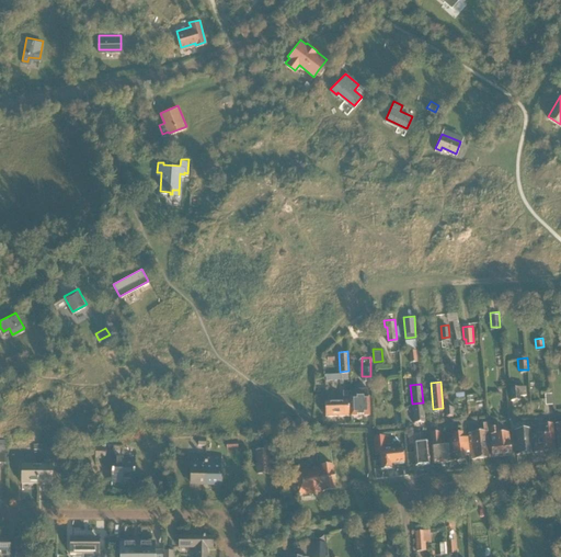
[(525,384),(510,386),(511,398),(521,397),(519,393),(526,393),(525,384)]
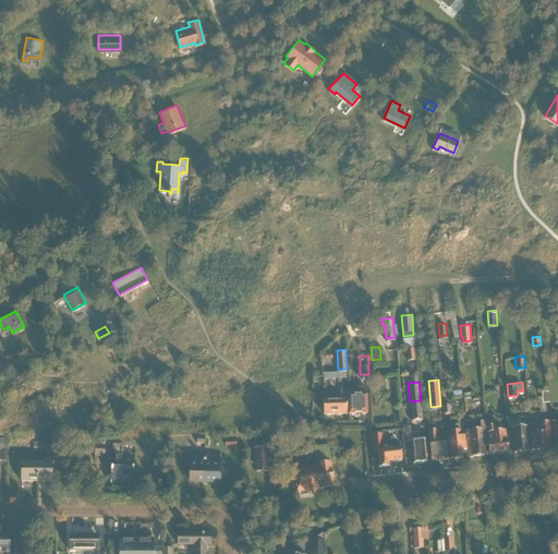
[(358,386),(358,393),(349,393),(349,411),(367,410),(366,393),(365,393),(365,385),(358,386)]
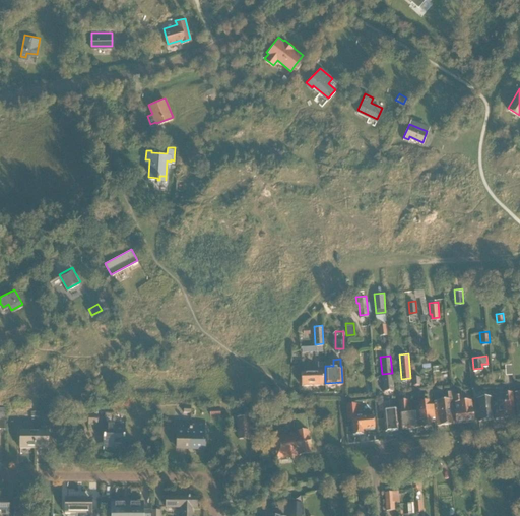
[(323,383),(323,369),(324,369),(323,360),(318,360),(318,369),(302,370),(302,383),(323,383)]
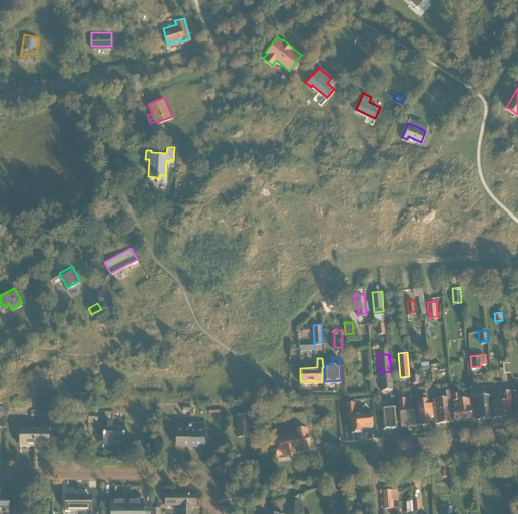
[(392,388),(391,371),(380,372),(381,388),(392,388)]
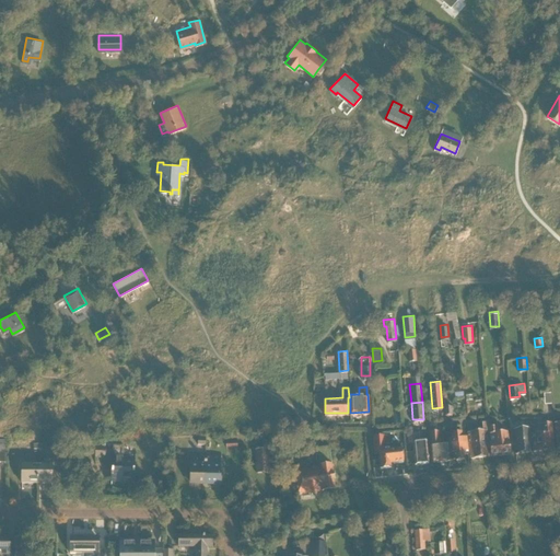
[(467,429),(468,442),(469,455),(490,453),(489,440),(487,427),(488,427),(488,419),(481,419),(482,428),(467,429)]
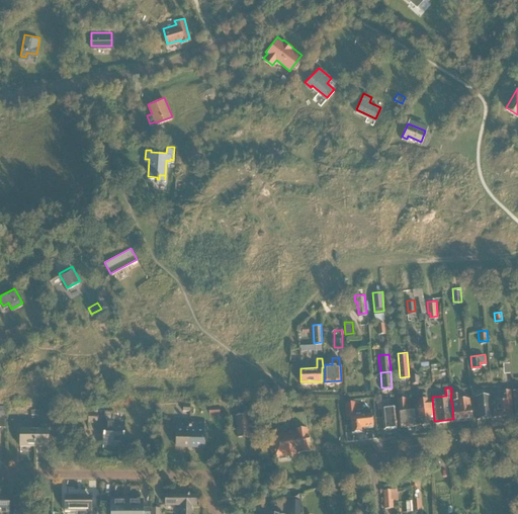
[(503,397),(492,398),(494,415),(512,413),(510,389),(503,389),(503,397)]
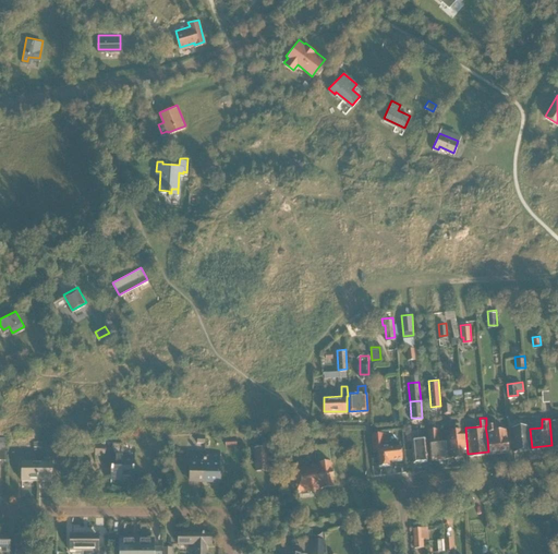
[(488,429),(487,429),(489,452),(508,449),(507,436),(506,426),(496,428),(495,422),(487,422),(488,429)]
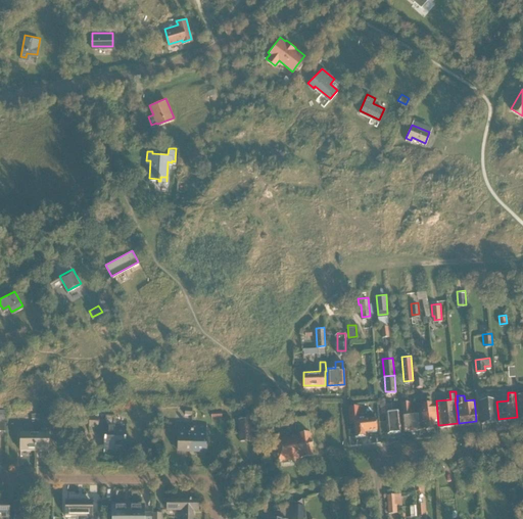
[(481,421),(497,419),(495,397),(480,399),(480,402),(477,403),(478,412),(480,412),(481,421)]
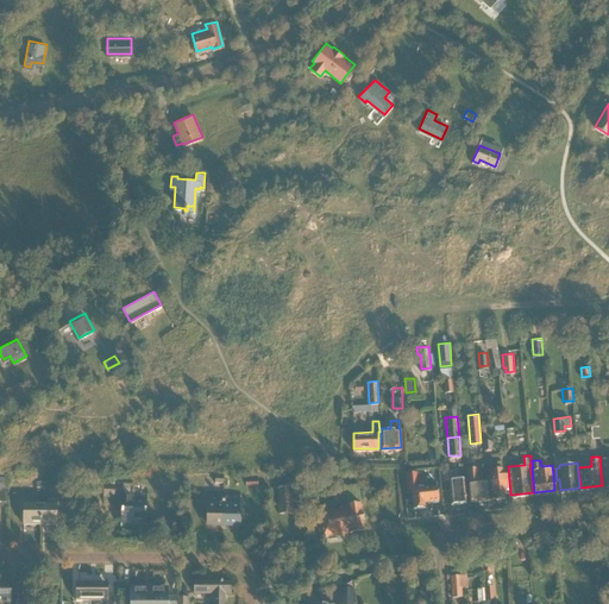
[(488,497),(485,478),(478,479),(477,465),(468,466),(469,480),(471,499),(488,497)]
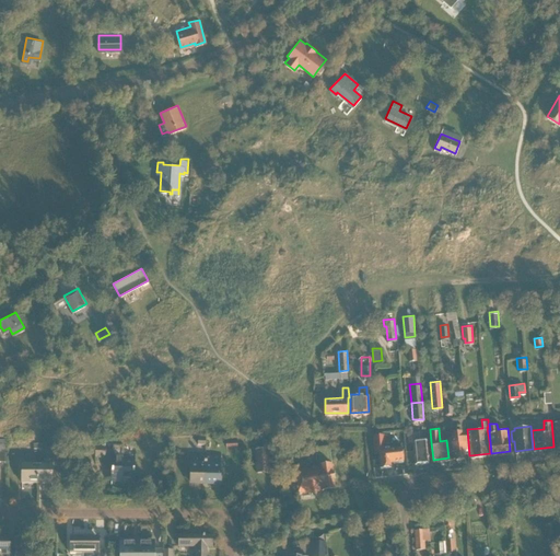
[(411,430),(411,435),(407,435),(408,441),(412,441),(412,447),(415,462),(429,460),(428,448),(427,439),(418,439),(417,430),(411,430)]
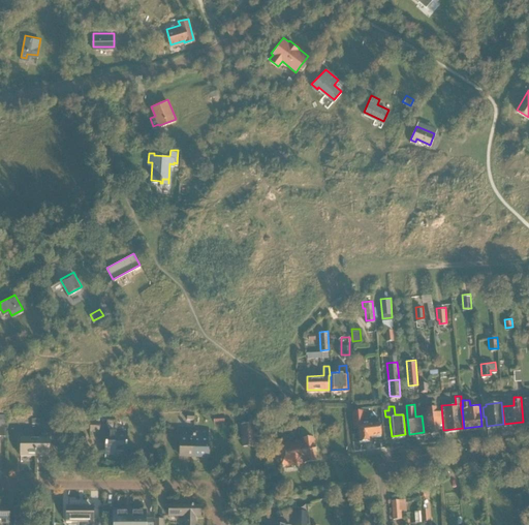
[(427,410),(423,411),(425,427),(424,427),(425,432),(438,431),(438,427),(442,427),(440,409),(436,409),(436,406),(426,407),(427,410)]
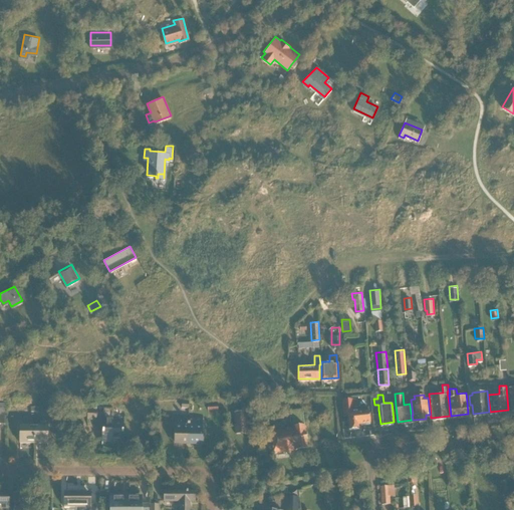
[(218,407),(217,399),(207,399),(207,407),(218,407)]
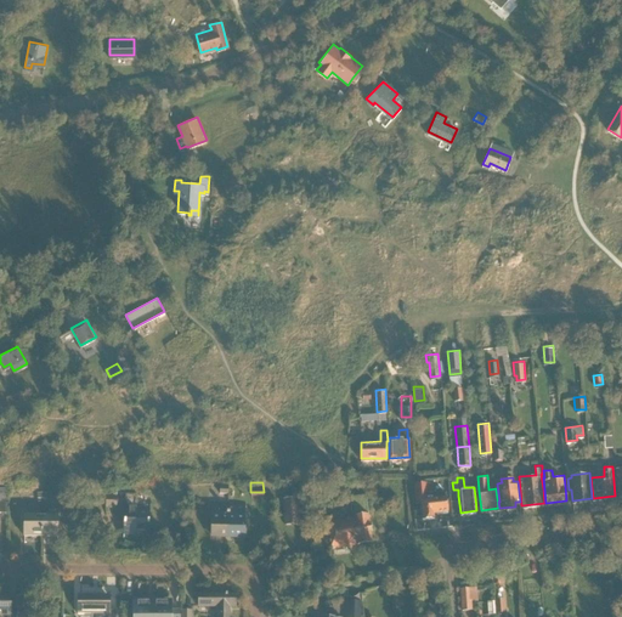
[(434,511),(447,510),(446,498),(446,493),(428,494),(427,482),(414,484),(416,501),(420,499),(423,518),(434,515),(434,511)]
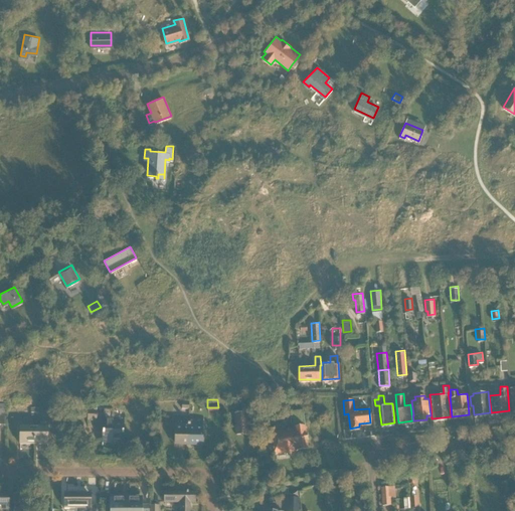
[(88,403),(88,417),(97,418),(97,403),(88,403)]
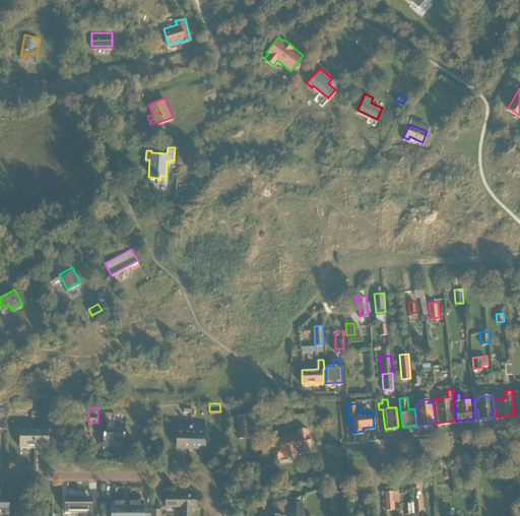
[(115,410),(105,410),(104,422),(103,445),(125,446),(125,422),(115,422),(115,410)]
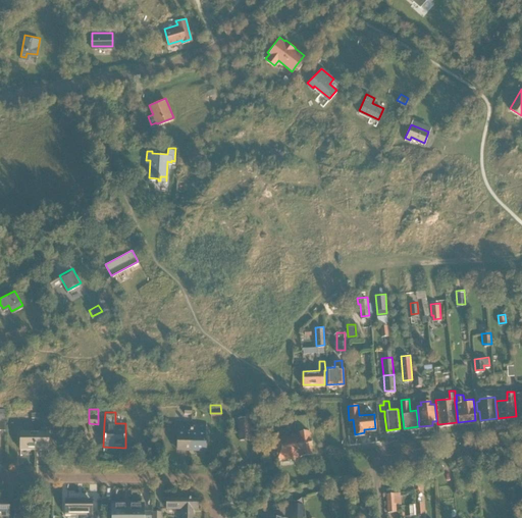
[(295,415),(296,424),(297,432),(275,434),(278,457),(300,455),(301,461),(313,460),(312,453),(309,430),(306,413),(295,415)]
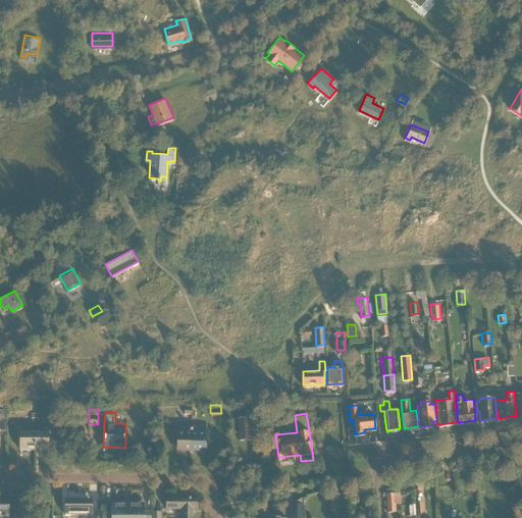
[(250,437),(250,420),(251,420),(251,416),(239,416),(240,437),(250,437)]
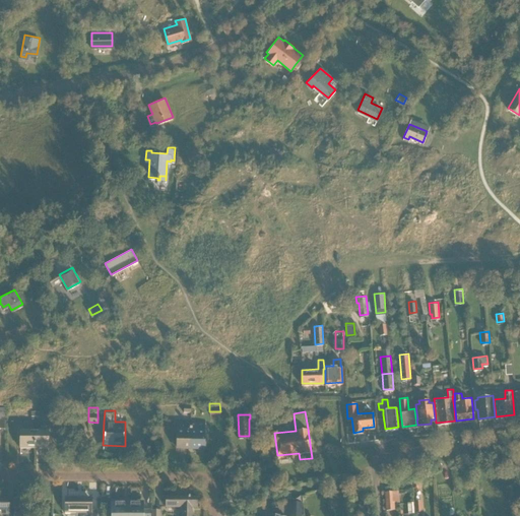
[(176,444),(176,447),(190,447),(190,444),(191,416),(177,416),(176,444)]
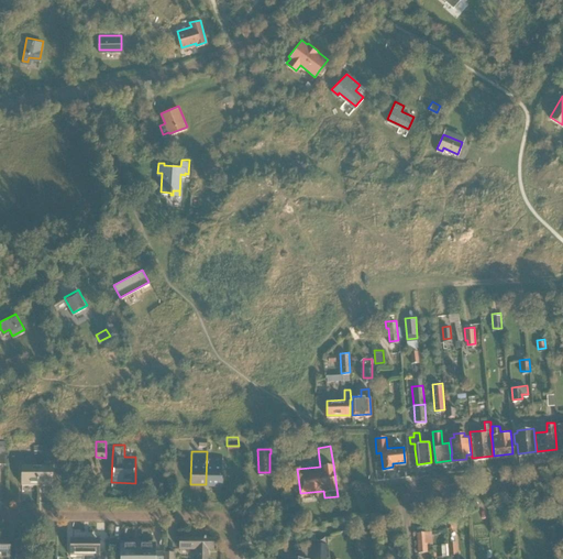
[(206,481),(206,484),(221,484),(221,481),(222,452),(207,451),(206,481)]
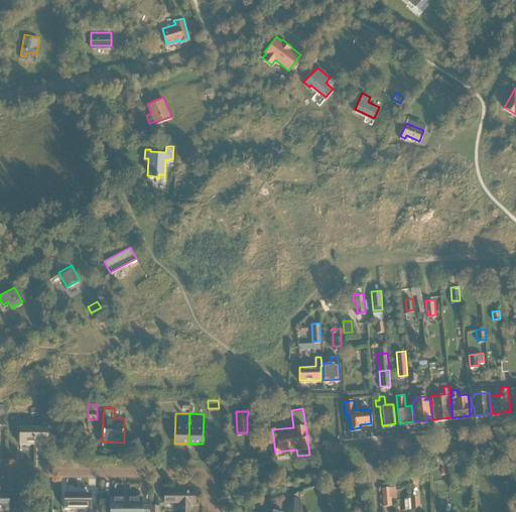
[(19,441),(47,441),(47,424),(19,424),(19,441)]
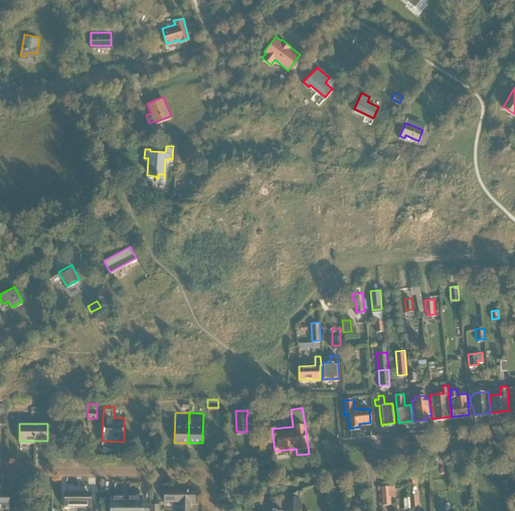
[(390,495),(395,494),(394,485),(381,486),(382,503),(390,502),(390,495)]
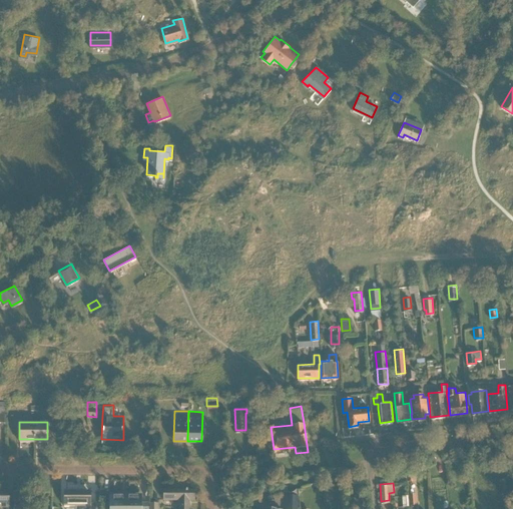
[(90,488),(63,487),(63,504),(75,504),(74,508),(95,508),(95,501),(90,501),(90,488)]
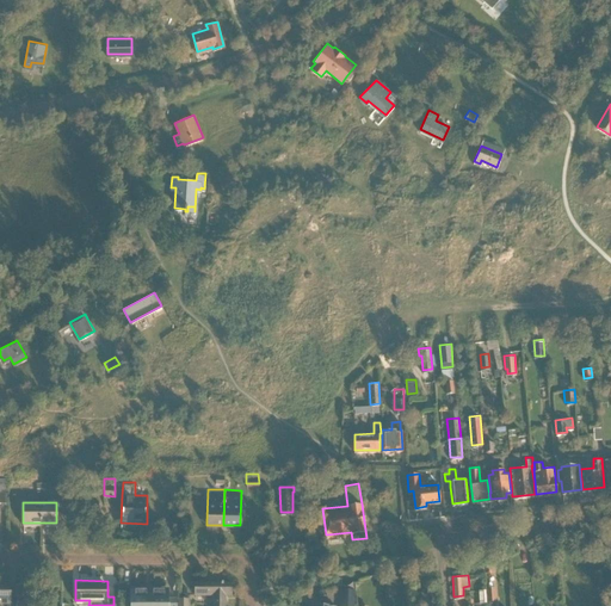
[(353,605),(355,588),(353,580),(343,582),(344,587),(340,587),(340,605),(353,605)]
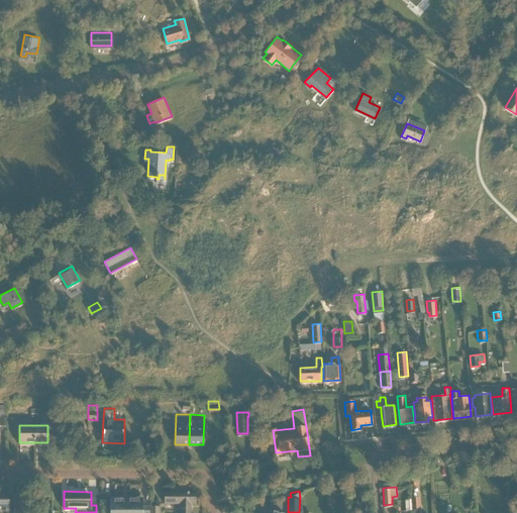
[(15,494),(15,496),(9,496),(9,492),(0,492),(0,508),(8,508),(7,512),(24,512),(24,494),(15,494)]
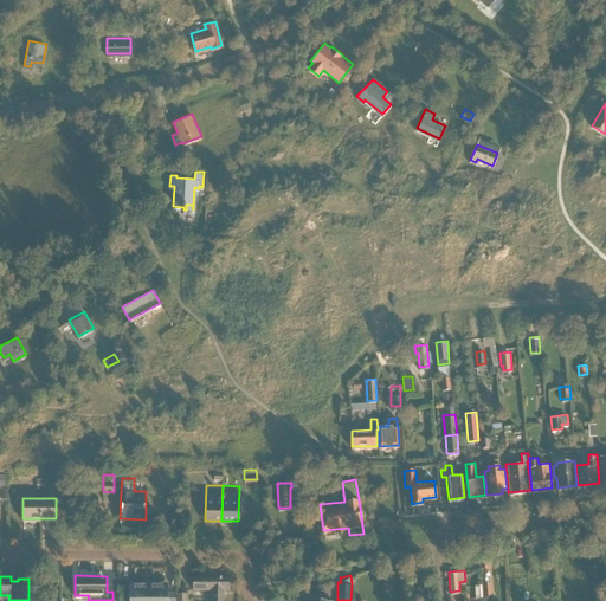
[(227,587),(227,576),(193,576),(193,587),(212,587),(211,600),(221,600),(223,587),(227,587)]
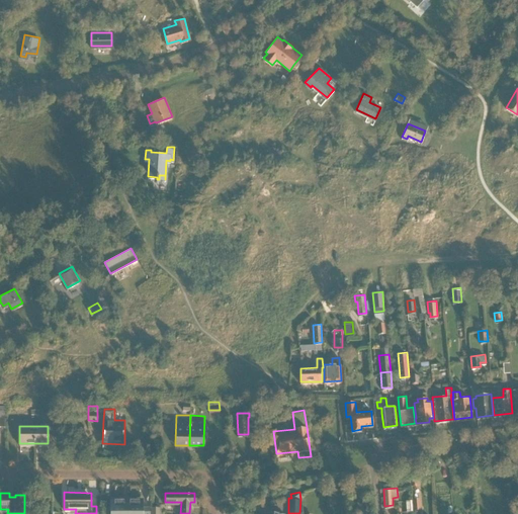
[(111,513),(149,513),(150,506),(142,506),(142,497),(111,497),(111,513)]
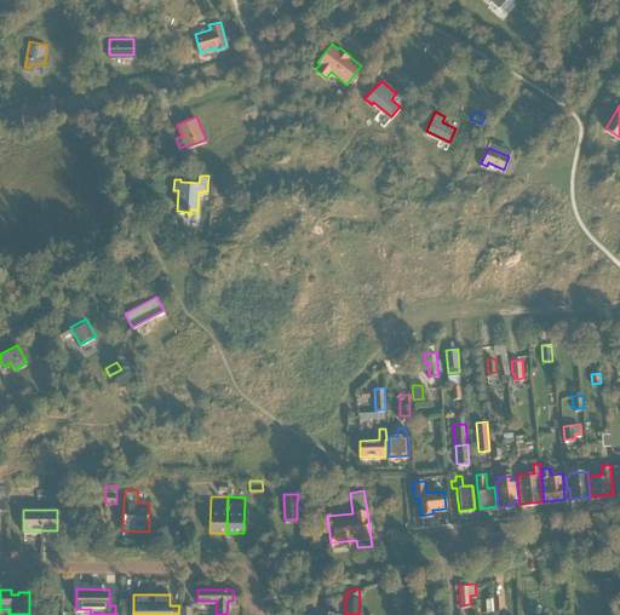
[(190,614),(191,604),(181,604),(181,614),(190,614)]
